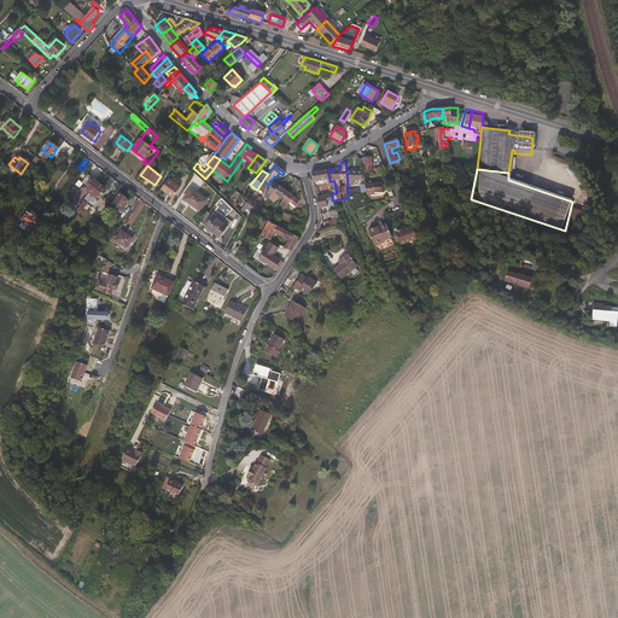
[(330,181),(328,170),(310,174),(312,184),(330,181)]
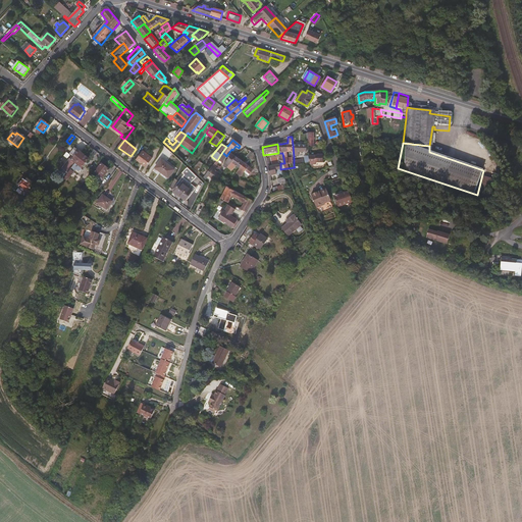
[(307,153),(307,145),(293,145),(294,157),(299,157),(300,153),(307,153)]
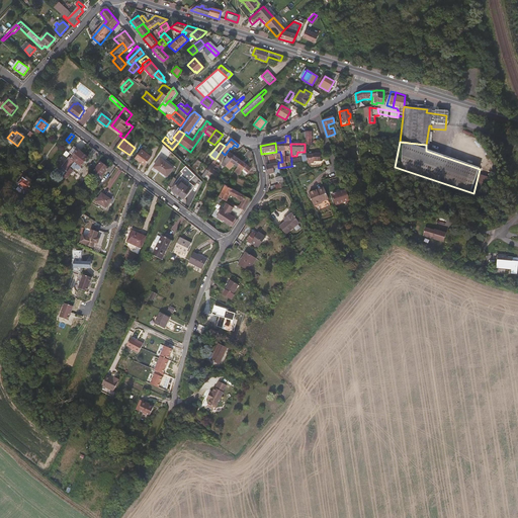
[(75,164),(82,155),(74,148),(70,154),(72,156),(70,159),(72,161),(64,171),(65,172),(63,174),(65,176),(70,169),(73,166),(75,164)]
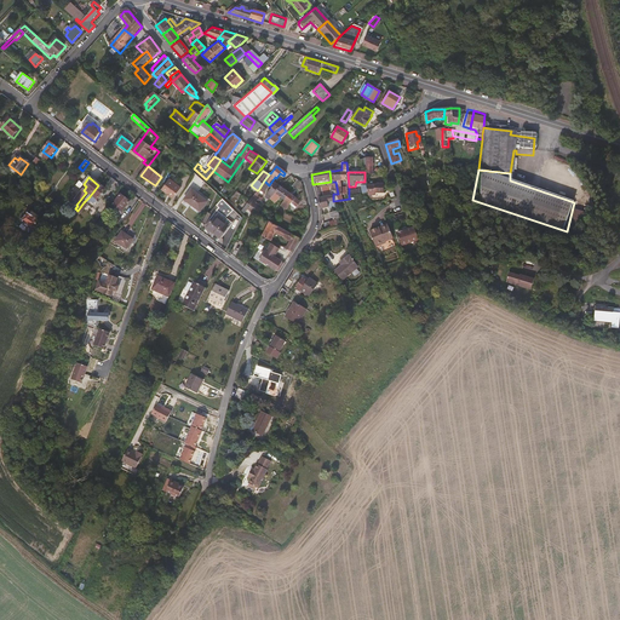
[(172,199),(179,188),(167,179),(160,190),(172,199)]
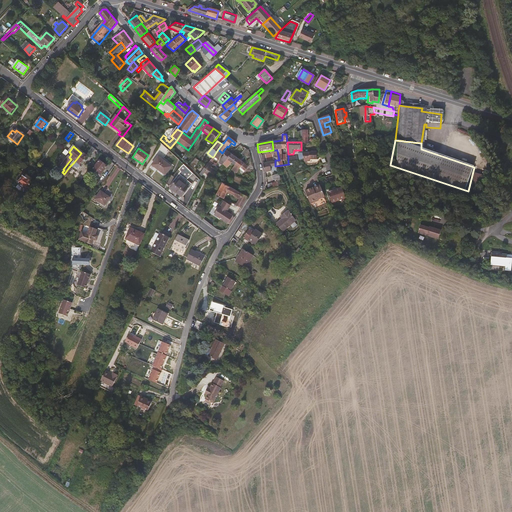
[(322,156),(321,148),(314,148),(314,151),(306,152),(306,157),(315,156),(316,157),(322,156)]
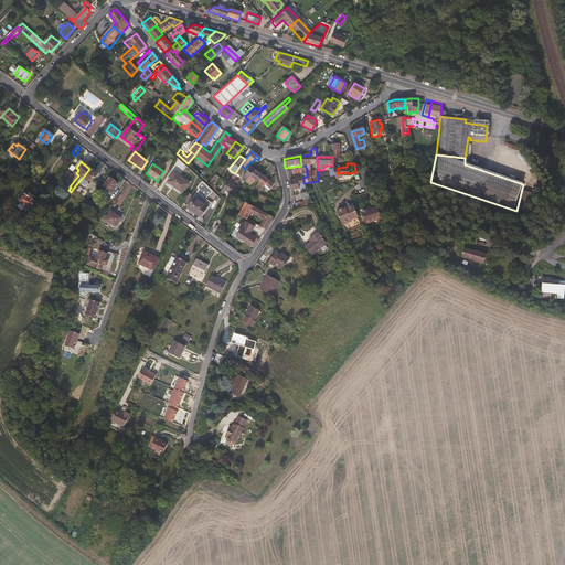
[(240,176),(245,169),(241,164),(235,173),(240,176)]
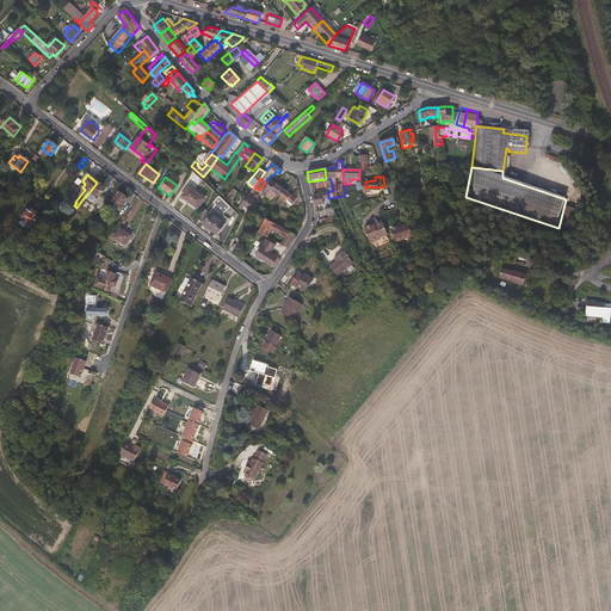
[(265,196),(276,184),(270,180),(263,190),(260,195),(265,197),(265,196)]
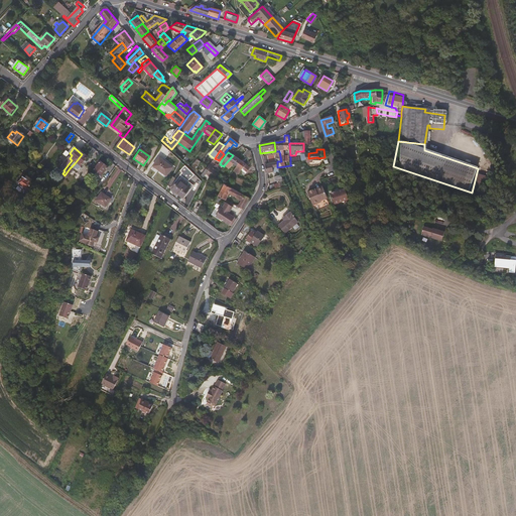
[(308,158),(308,153),(302,154),(303,157),(300,158),(301,164),(308,163),(308,158)]
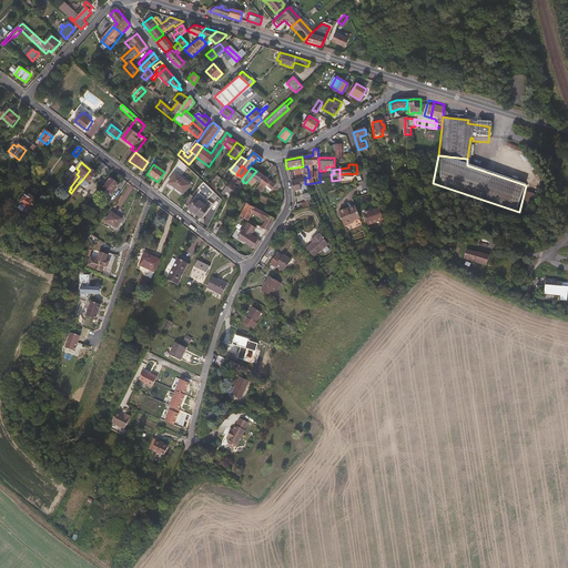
[(90,170),(82,180),(80,182),(83,184),(82,185),(85,188),(97,174),(90,170)]
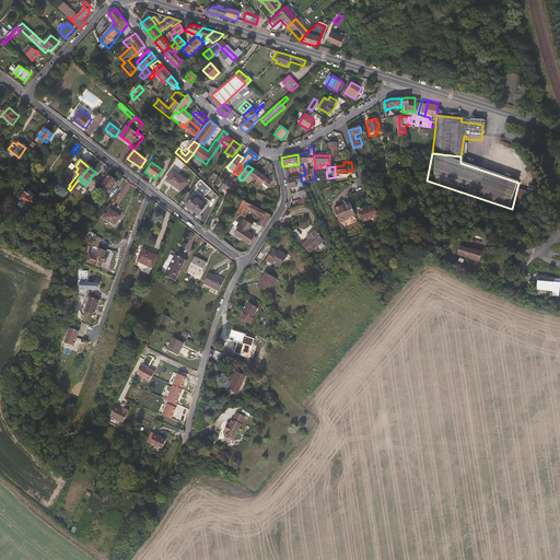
[(261,175),(253,168),(243,179),(247,184),(253,178),(256,181),(257,181),(261,175)]
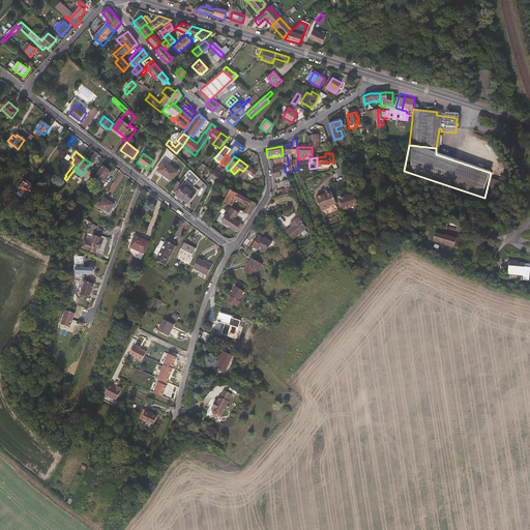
[(171,182),(177,173),(164,163),(157,171),(164,176),(171,182)]
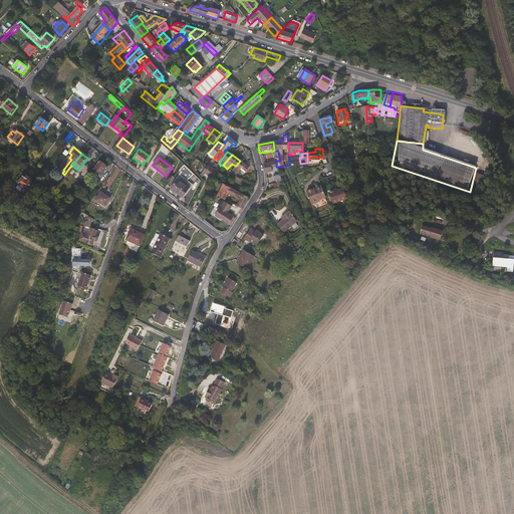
[(107,168),(97,161),(86,175),(90,177),(93,172),(101,177),(107,168)]
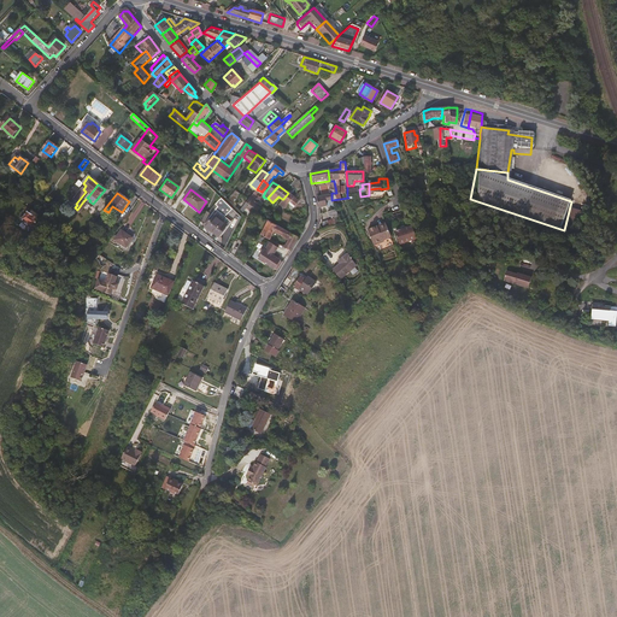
[(289,203),(293,197),(288,193),(283,199),(289,203)]
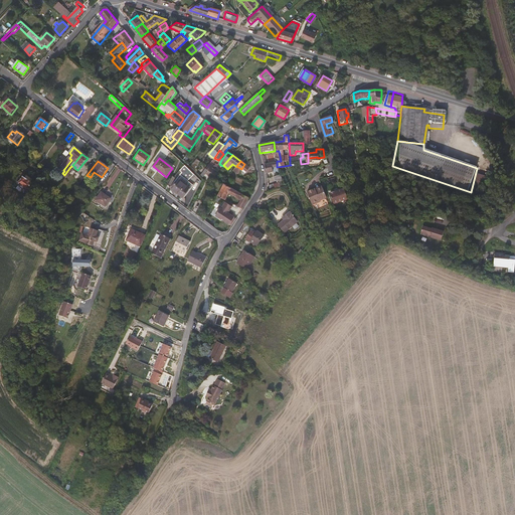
[(243,176),(249,168),(246,165),(248,164),(247,162),(244,164),(241,169),(238,173),(243,176)]
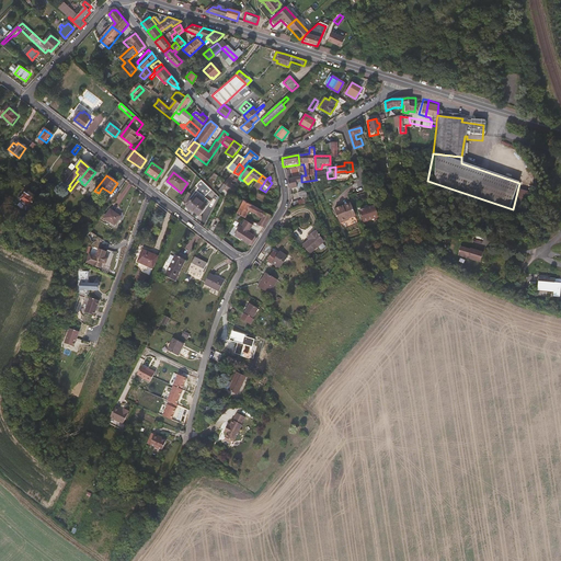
[(237,187),(232,184),(235,182),(229,178),(224,184),(226,186),(224,190),(232,195),(237,187)]
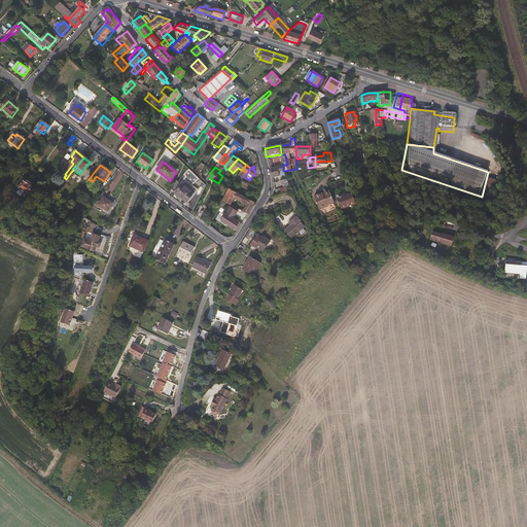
[(81,175),(86,179),(92,173),(86,169),(81,175)]
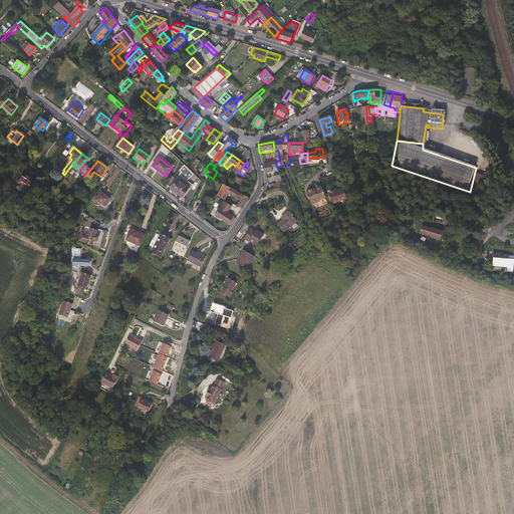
[(194,175),(184,166),(179,171),(189,180),(194,175)]
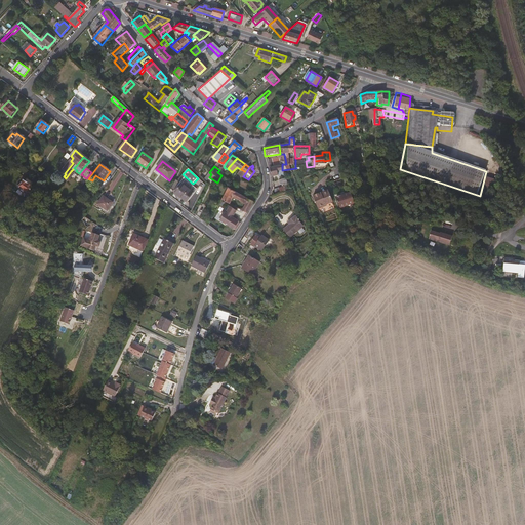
[(243,176),(246,172),(241,169),(240,169),(237,174),(242,177),(243,176)]
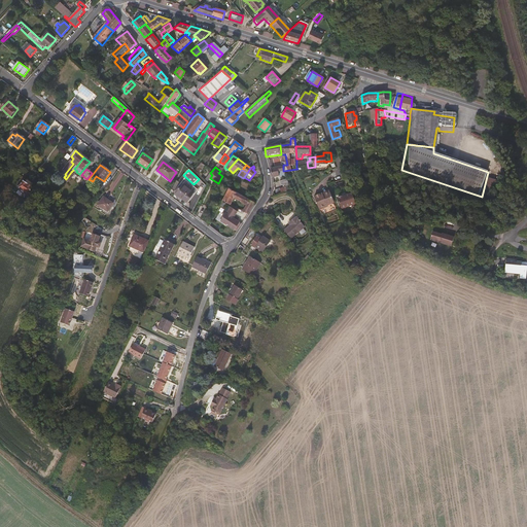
[(287,176),(283,171),(273,170),(275,180),(283,180),(283,177),(287,176)]
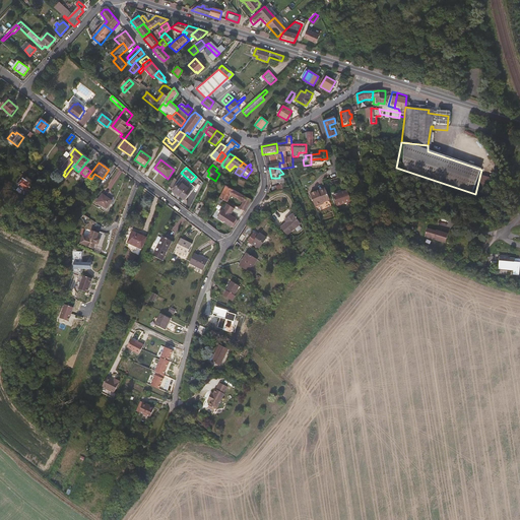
[(68,180),(73,173),(70,170),(65,177),(65,178),(68,180)]
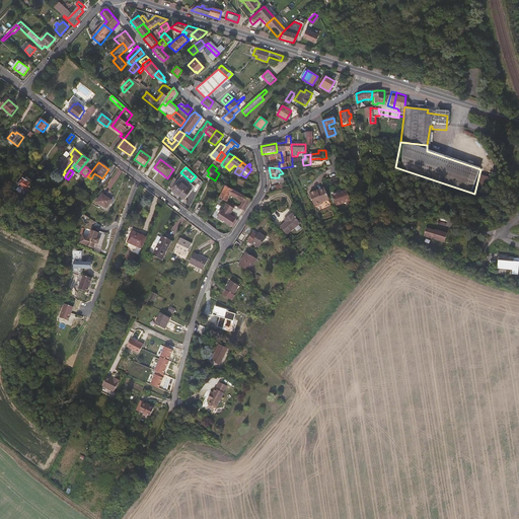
[(207,175),(209,172),(207,170),(201,178),(204,180),(207,175)]
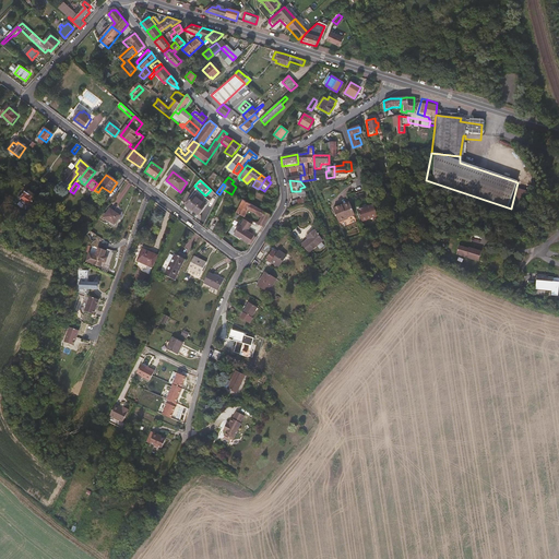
[(30,207),(35,201),(33,199),(35,197),(28,191),(26,194),(25,193),(20,201),(21,201),(20,202),(22,204),(23,203),(25,204),(24,206),(28,209),(30,207)]
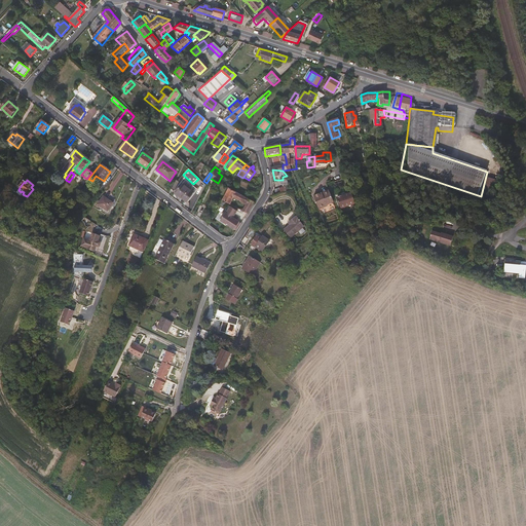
[(195,192),(183,182),(182,183),(176,180),(171,190),(187,202),(195,192)]
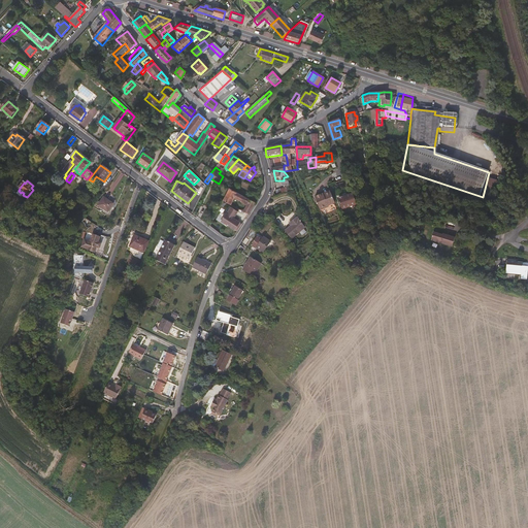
[(282,199),(288,198),(295,197),(288,180),(286,182),(286,187),(285,187),(285,191),(281,192),(282,199)]
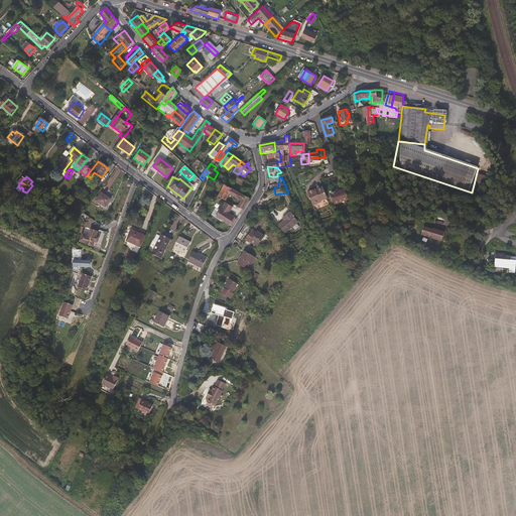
[(249,198),(233,189),(224,184),(218,197),(226,201),(229,194),(234,197),(235,195),(242,198),(237,207),(243,210),(249,198)]
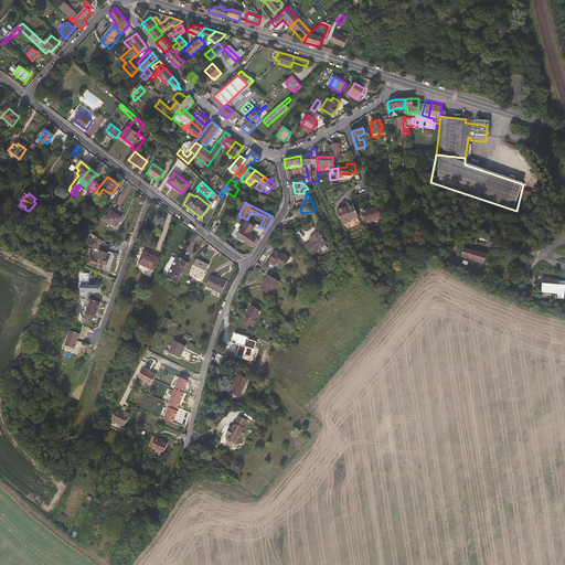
[(360,219),(354,205),(338,212),(343,225),(360,219)]
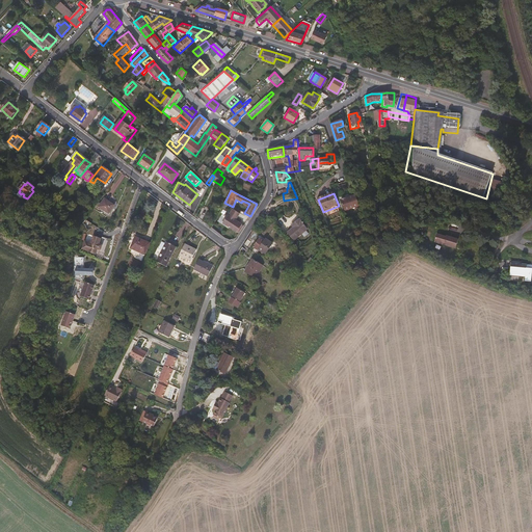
[(358,207),(355,196),(340,201),(344,212),(358,207)]
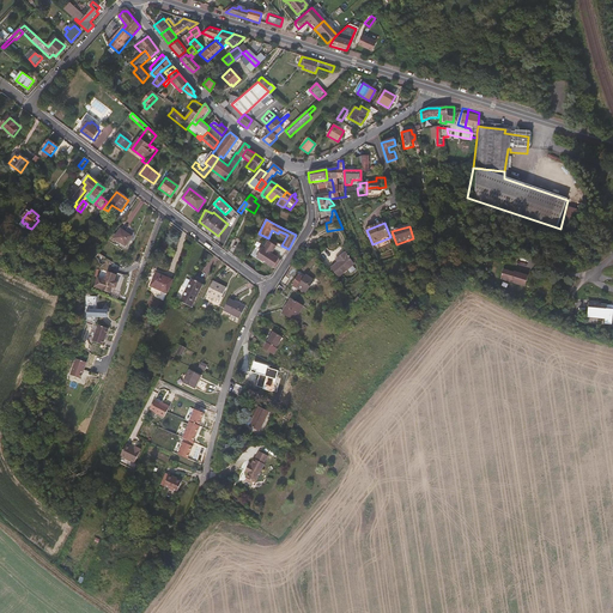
[(125,248),(132,237),(120,230),(114,240),(125,248)]
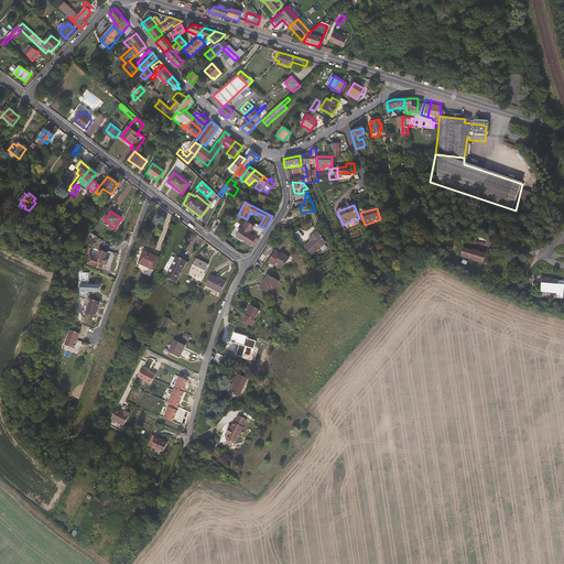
[(295,226),(291,219),(285,224),(291,230),(295,226)]
